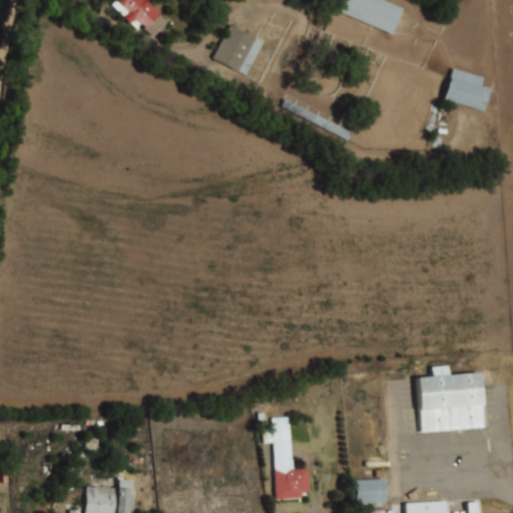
[(116,0),(144,0),(166,22),(150,38),(140,27),(136,31),(111,5),(116,0)]
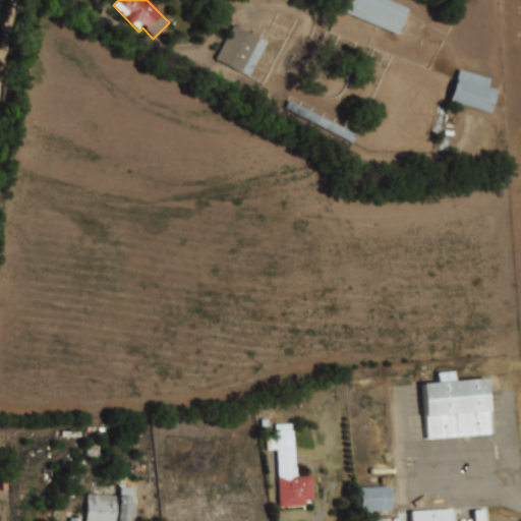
[(408,7),(388,0),(342,0),(338,13),(399,34),(408,7)]
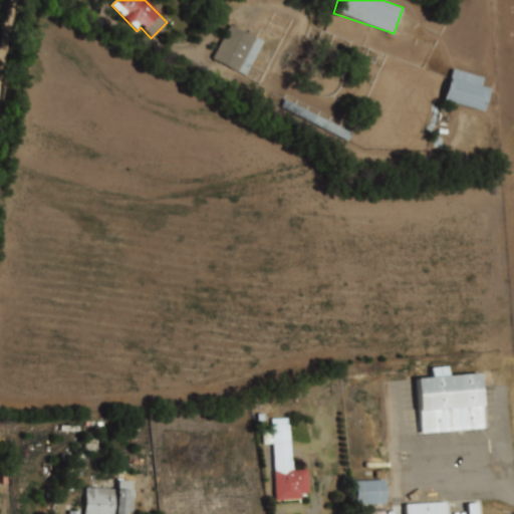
[(211,60),(246,76),(262,40),(228,24),(211,60)]
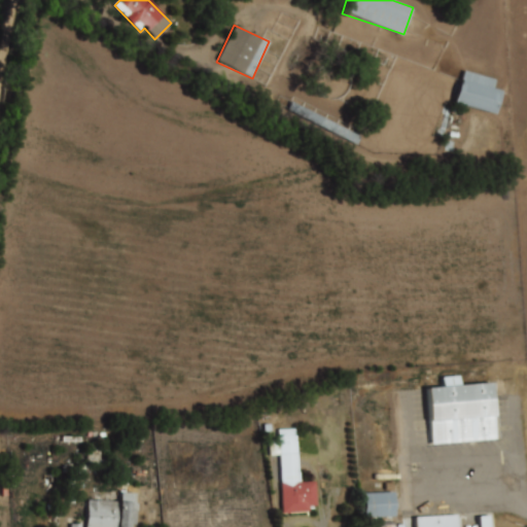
[(500,92),(492,90),(495,78),(461,70),(453,103),(495,113),(500,92)]
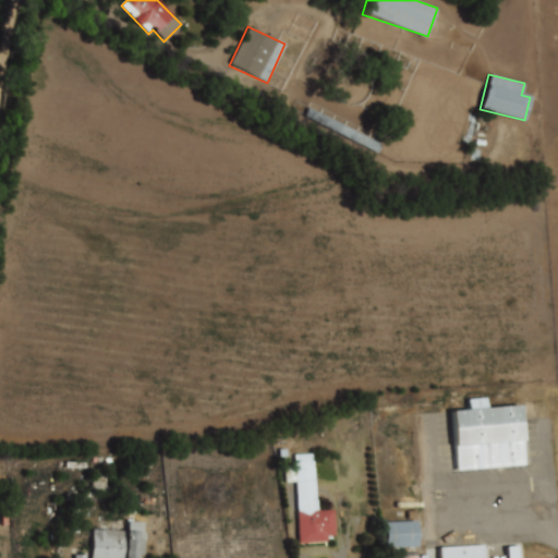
[(303,119),(377,150),(380,142),(307,110),(303,119)]
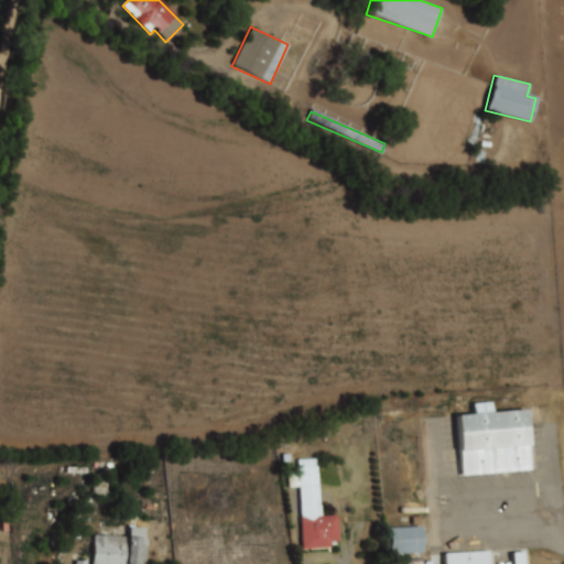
[(455,414),(474,412),(473,402),(491,401),(492,411),(524,408),(530,469),(461,476),(455,414)]
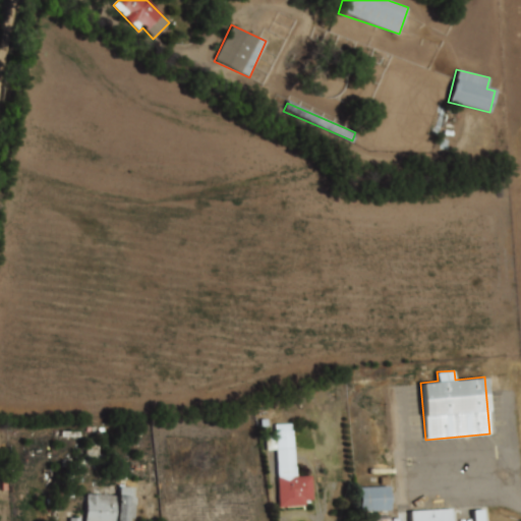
[(276,424),(292,423),(296,476),(311,475),(313,500),(305,501),(305,505),(280,507),(276,450),(268,451),(267,435),(276,435),(276,424)]
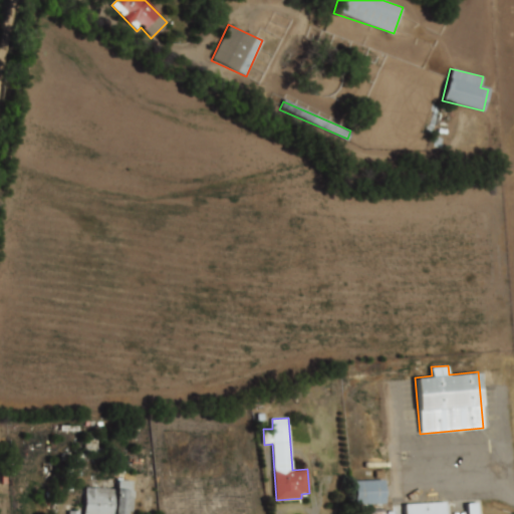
[(94,435),(84,435),(84,453),(94,453),(94,435)]
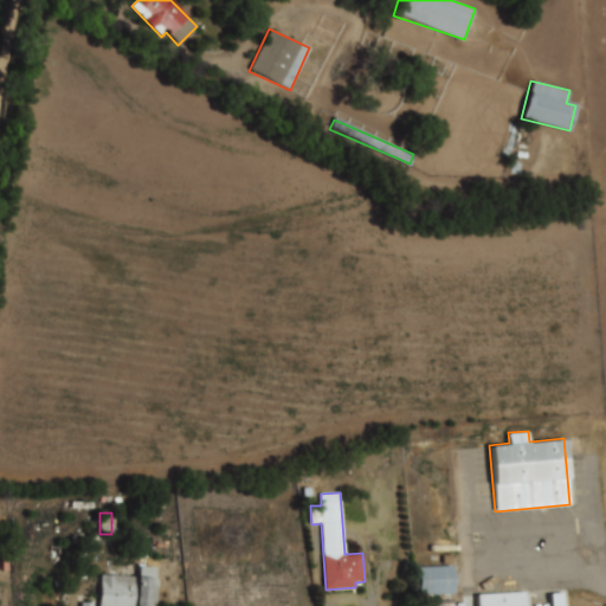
[(418,567),(453,565),(455,593),(419,594),(418,567)]
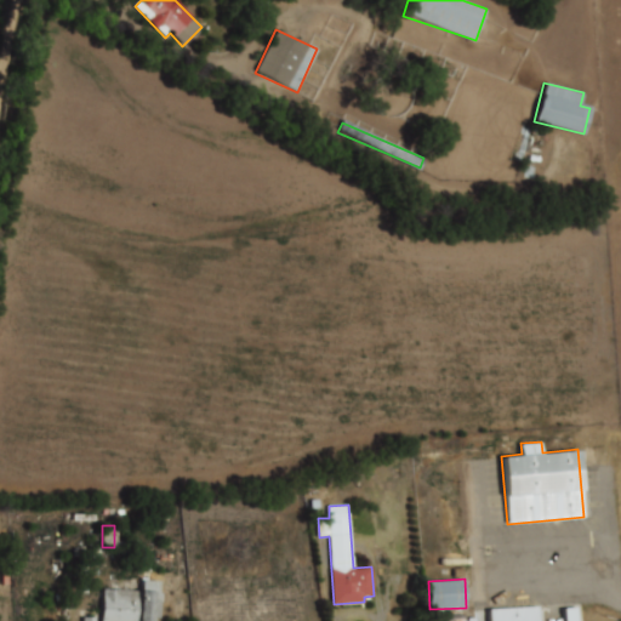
[(143,580),(159,580),(158,592),(163,592),(161,600),(159,600),(158,620),(102,620),(104,588),(142,591),(143,580)]
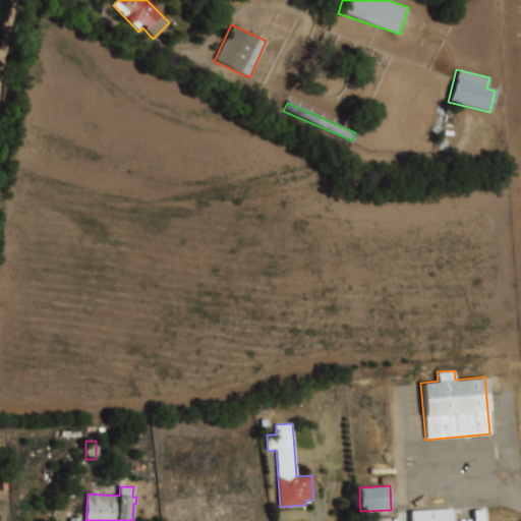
[(411,520),(411,512),(453,508),(454,520),(468,520),(467,506),(487,504),(489,520),(411,520)]
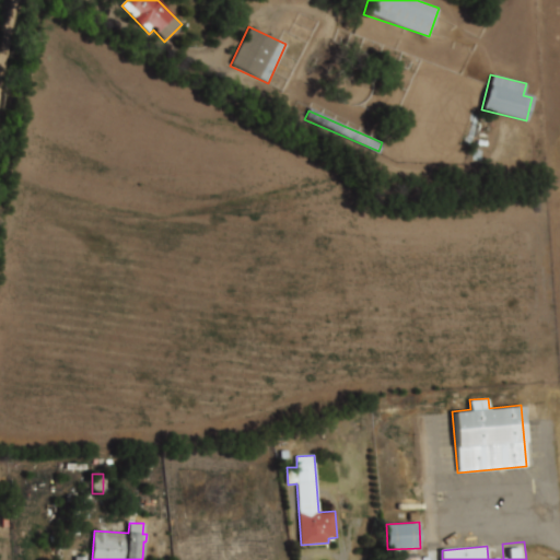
[(438,559),(438,552),(434,553),(434,549),(427,549),(428,557),(420,557),(421,559),(419,559),(419,556),(421,556),(421,549),(389,551),(389,559),(438,559)]
